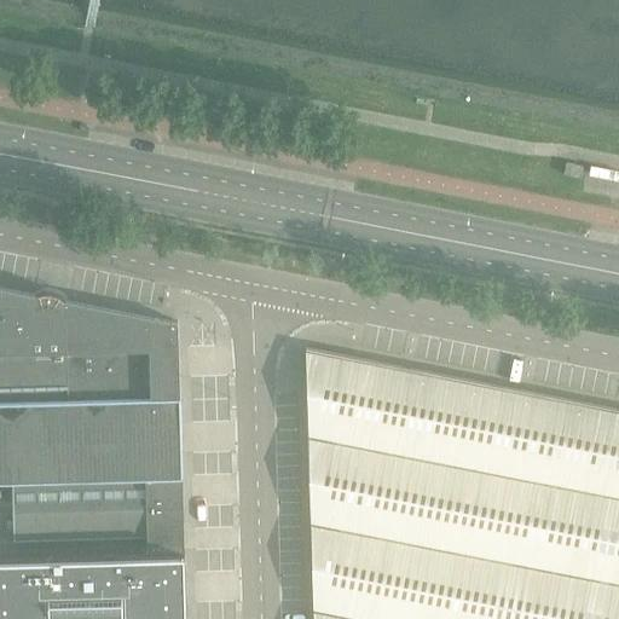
[(583,167),(566,165),(563,175),(582,179),(583,167)]
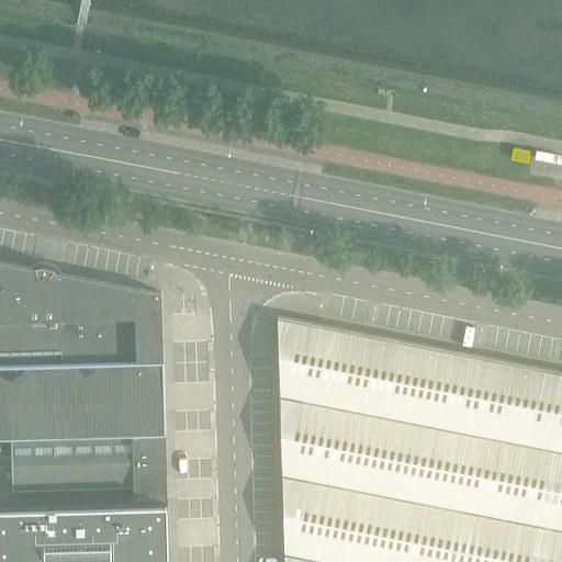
[(34,268),(0,260),(0,355),(62,352),(62,363),(164,361),(161,293),(58,272),(57,277),(34,278),(34,268)]
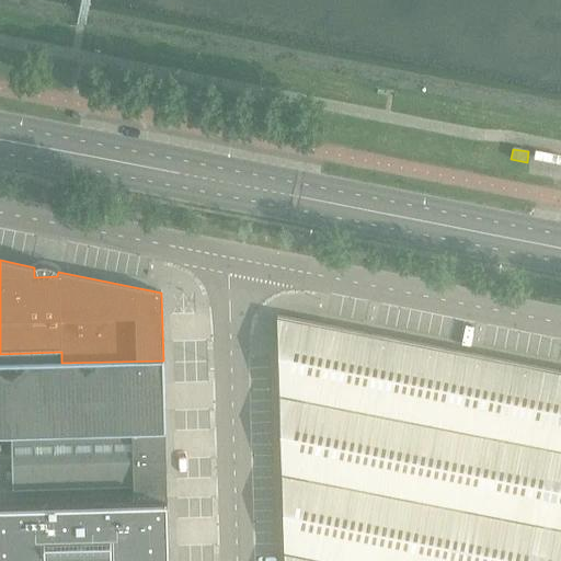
[(560,560),(560,371),(277,316),(285,560),(560,560)]
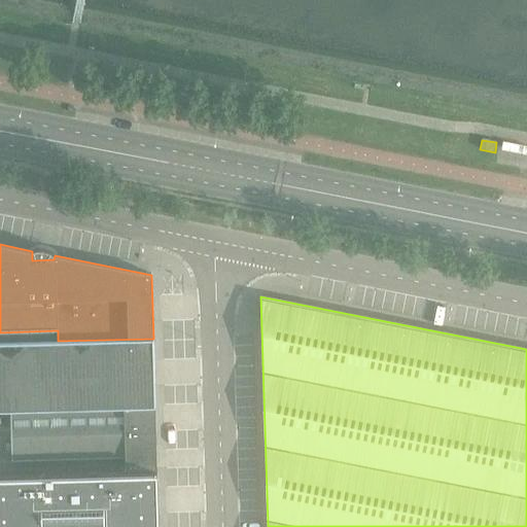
[(60,387),(58,341),(58,330),(0,332),(0,411),(11,411),(24,411),(23,388),(60,387)]
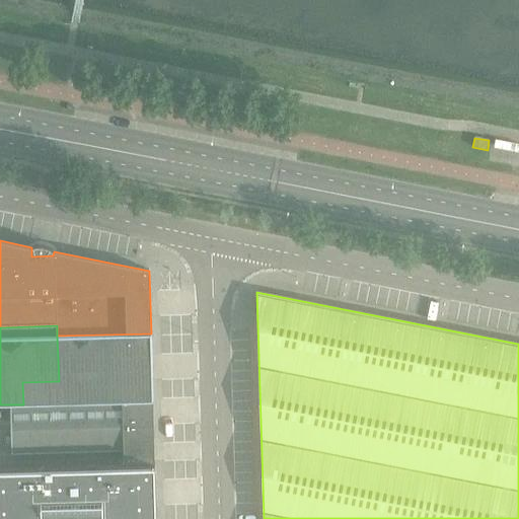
[(151,334),(57,336),(59,381),(72,381),(73,402),(153,400),(151,334)]
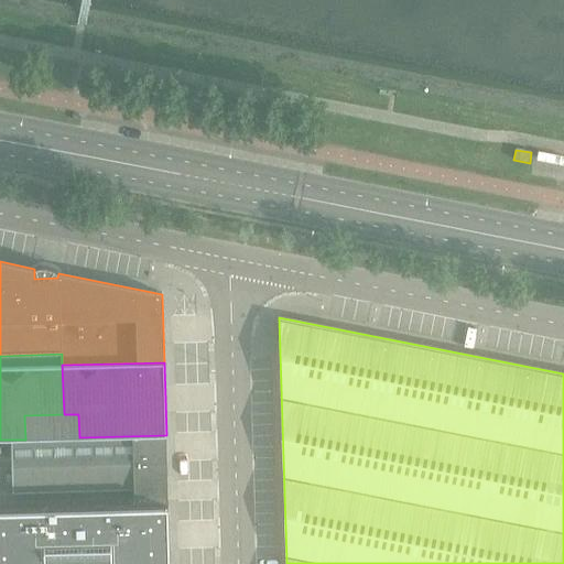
[(24,415),(25,440),(79,437),(78,414),(64,414),(24,415)]
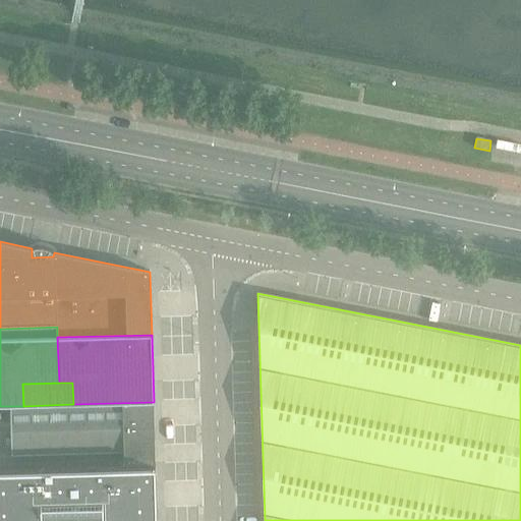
[(73,404),(23,406),(11,406),(12,455),(123,452),(123,464),(156,463),(155,451),(154,402),(73,404)]
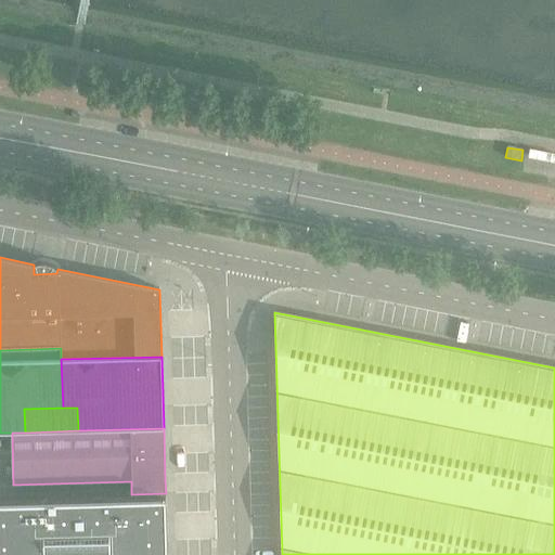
[(0,554),(167,554),(166,495),(0,499),(0,554)]
